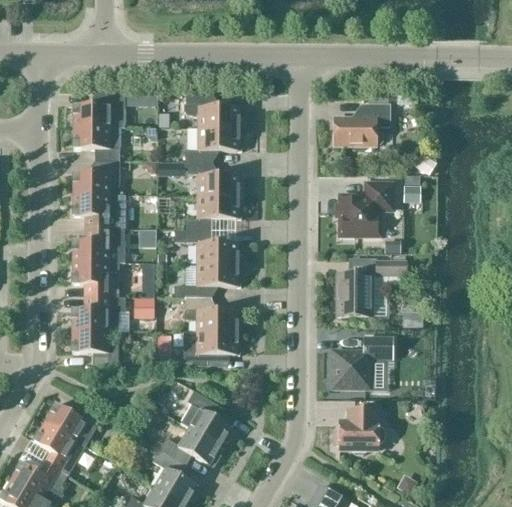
[(125,93),(114,93),(95,93),(95,105),(74,105),(74,126),(120,127),(120,128),(124,128),(125,106),(125,93)]
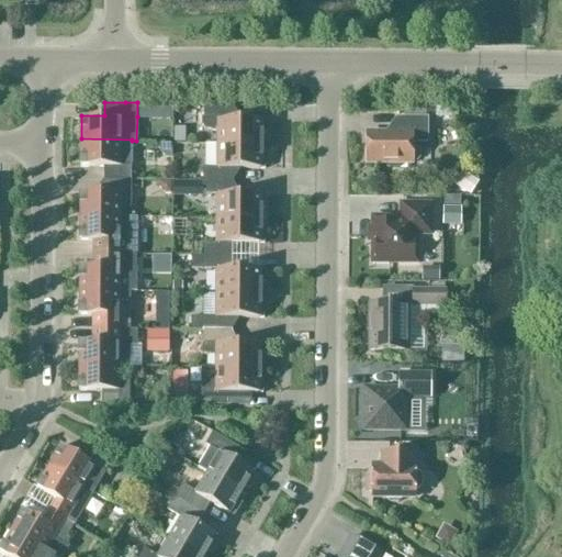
[(172,103),(161,103),(161,117),(172,117),(172,103)]
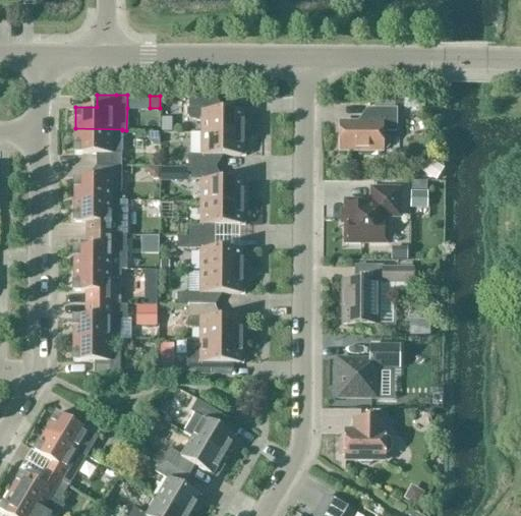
[(216,108),(216,96),(188,96),(188,116),(201,119),(201,130),(243,131),(243,120),(246,120),(246,108),(216,108)]
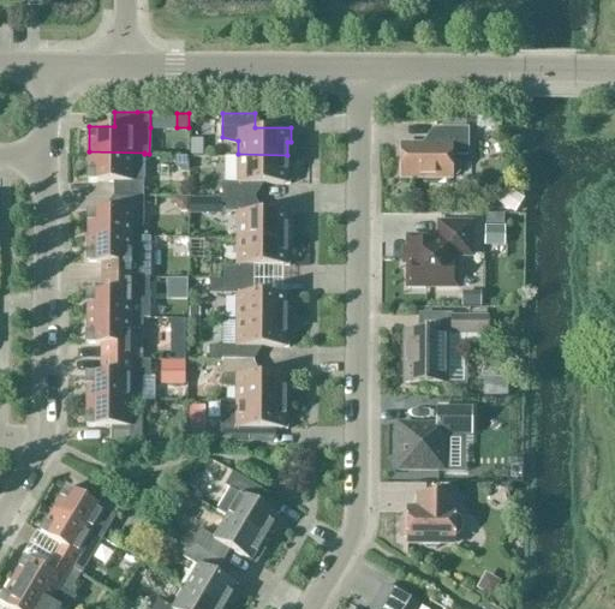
[(401,141),(401,174),(451,175),(451,172),(455,172),(459,171),(459,159),(457,156),(451,156),(452,151),(467,153),(467,126),(434,125),(434,142),(401,141)]
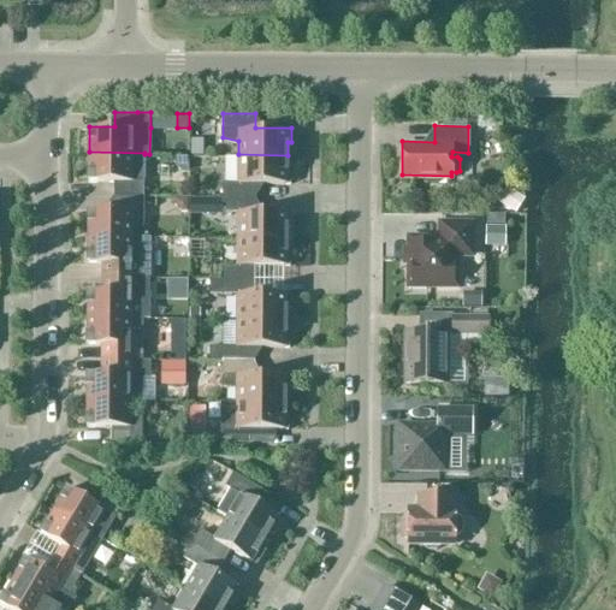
[(189,152),(201,152),(201,136),(189,136),(189,152)]
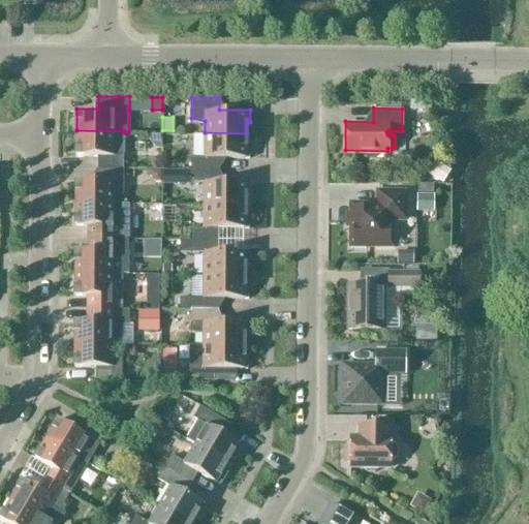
[(123,166),(124,132),(124,131),(76,130),(75,153),(98,154),(97,166),(123,166)]
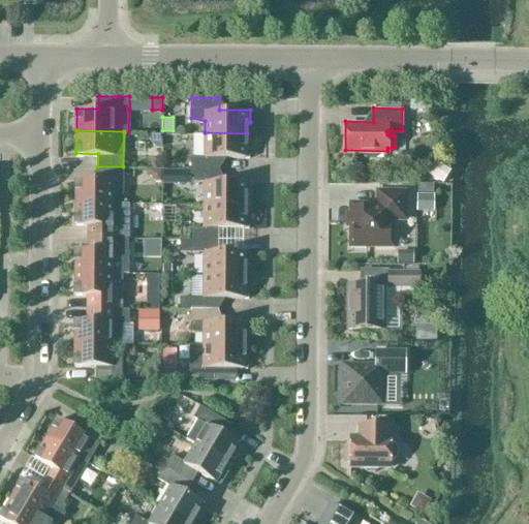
[(149,131),(149,137),(154,143),(160,143),(160,140),(160,131),(149,131)]
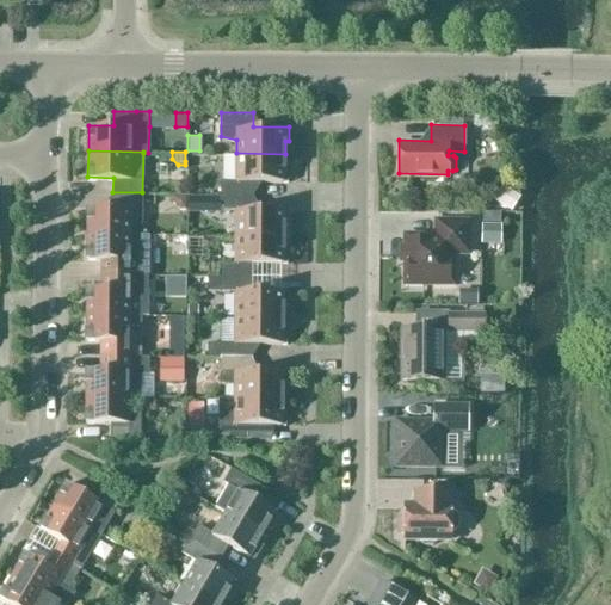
[(285,166),(285,154),(236,153),(235,179),(221,179),(221,193),(252,193),(252,180),(289,180),(289,166),(285,166)]
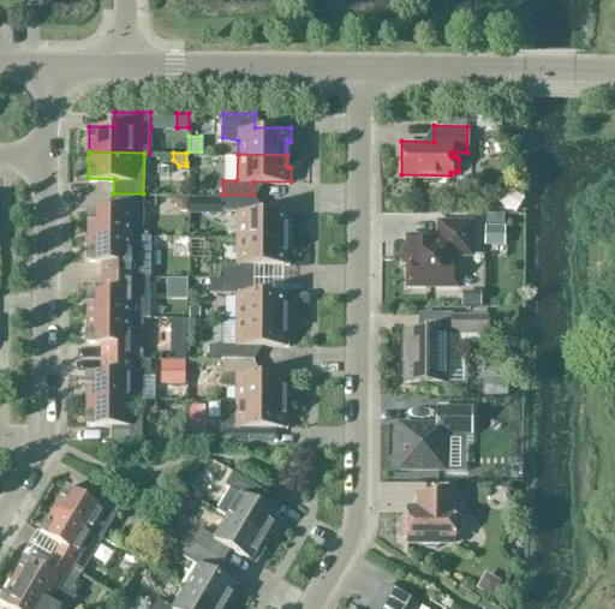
[(525,195),(507,184),(499,198),(515,209),(525,195)]
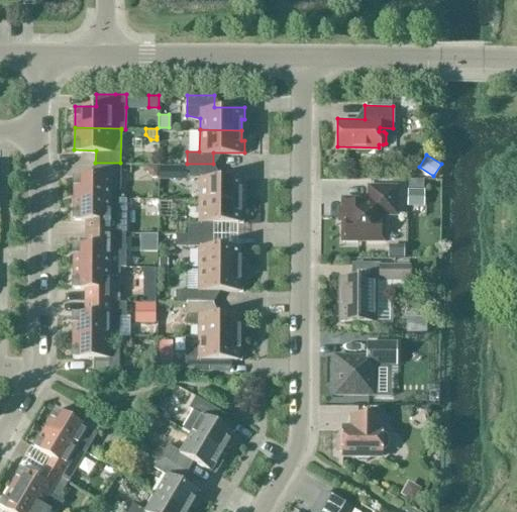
[(120,188),(120,163),(95,163),(95,175),(74,175),(74,197),(110,197),(110,188),(120,188)]
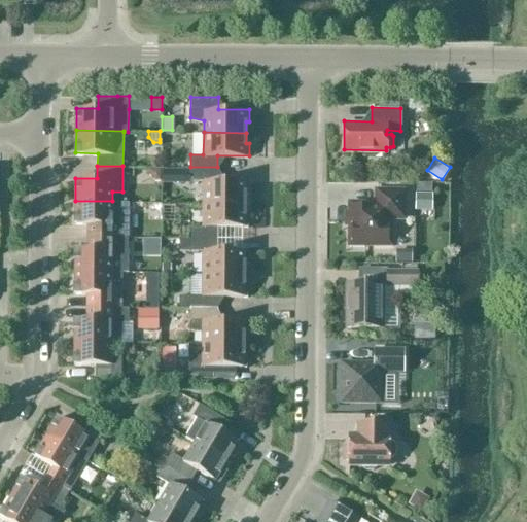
[(159,166),(147,166),(147,170),(154,178),(159,178),(159,166)]
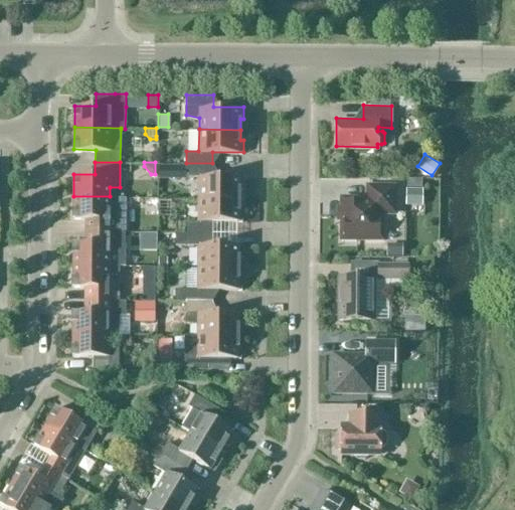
[(212,175),(212,163),(186,163),(186,175),(198,176),(198,197),(240,198),(240,187),(242,187),(242,175),(212,175)]
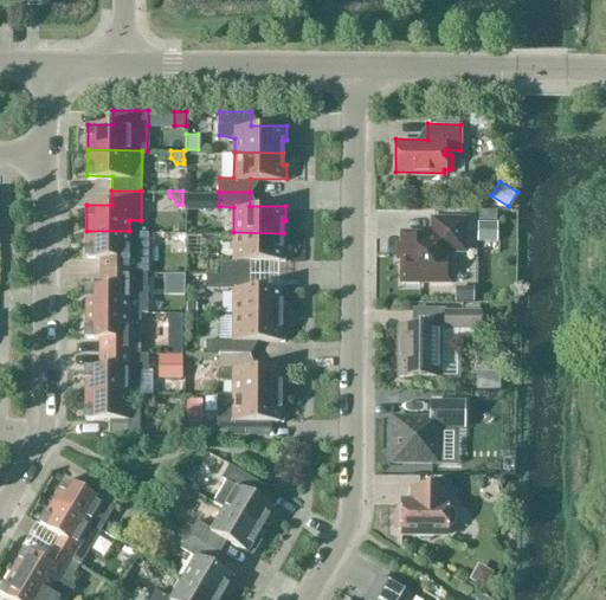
[(463,247),(463,219),(434,219),(434,233),(404,232),(404,240),(399,240),(398,256),(403,256),(403,281),(419,281),(419,278),(433,278),(434,281),(451,281),(451,264),(449,264),(449,247),(463,247)]
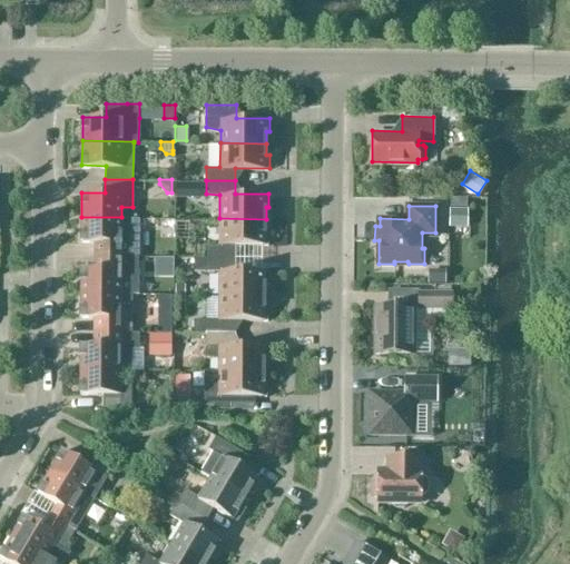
[(467,206),(450,206),(450,224),(467,224),(467,206)]
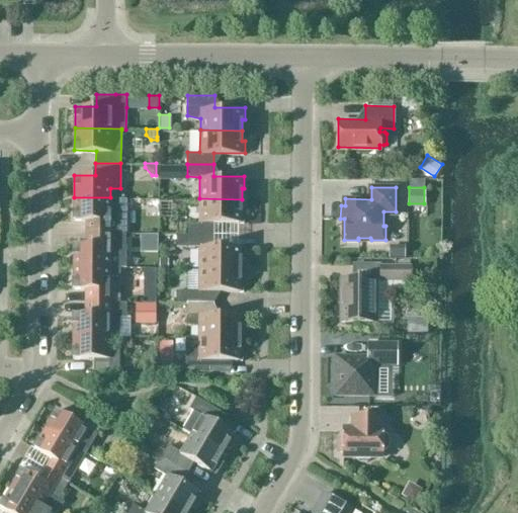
[(94,220),(94,232),(125,232),(125,197),(110,197),(74,197),(74,219),(94,220)]
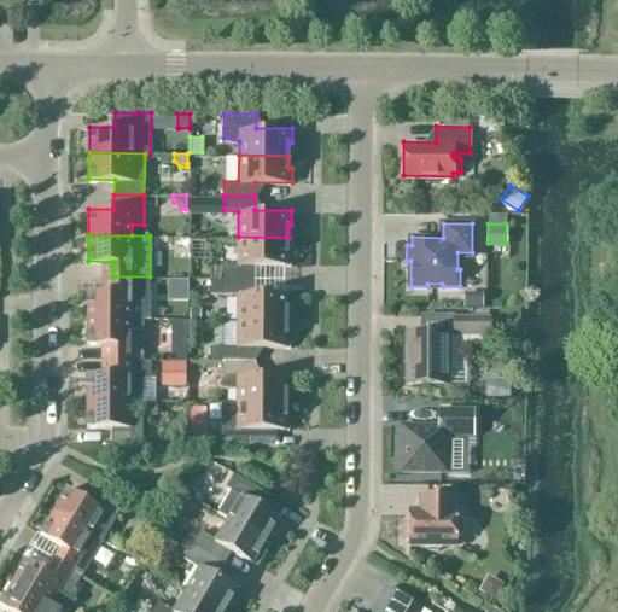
[(289,250),(289,238),(238,237),(238,263),(222,263),(222,278),(255,278),(255,263),(291,264),(291,250),(289,250)]
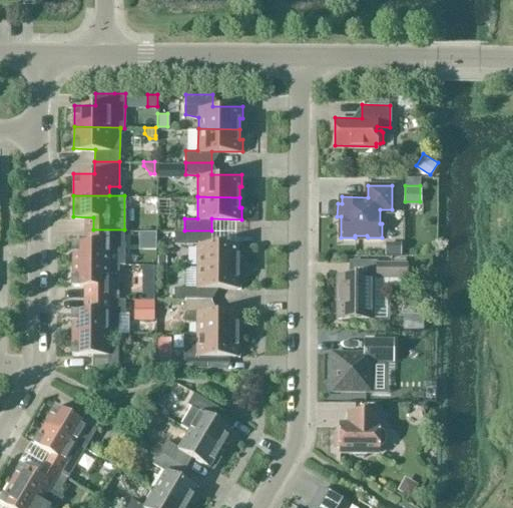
[(124,229),(93,229),(93,241),(72,240),(72,263),(118,264),(125,264),(125,241),(124,241),(124,229)]
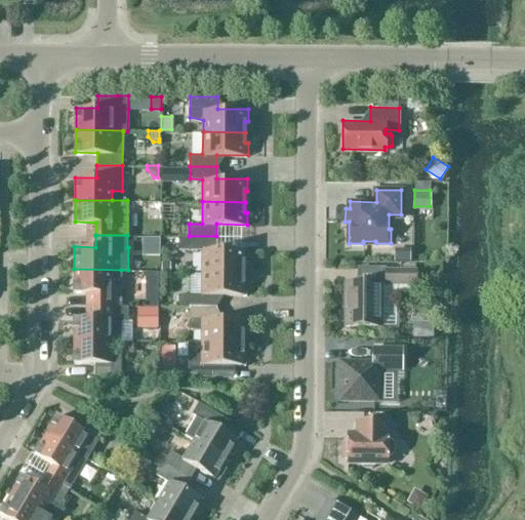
[(216,248),(216,236),(189,236),(178,236),(178,248),(189,248),(202,248),(201,271),(244,271),(244,261),(247,261),(247,248),(216,248)]
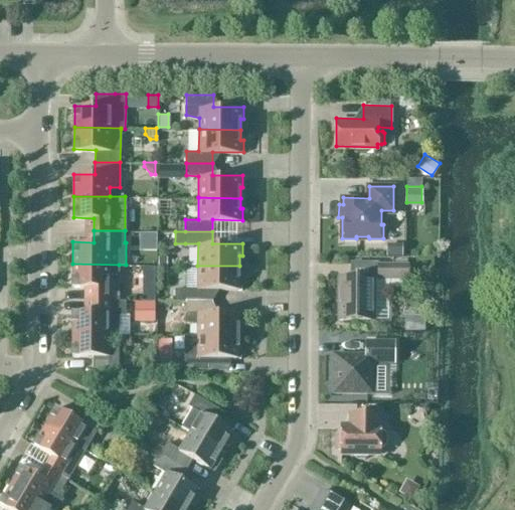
[(157,265),(166,265),(166,256),(157,256),(157,265)]
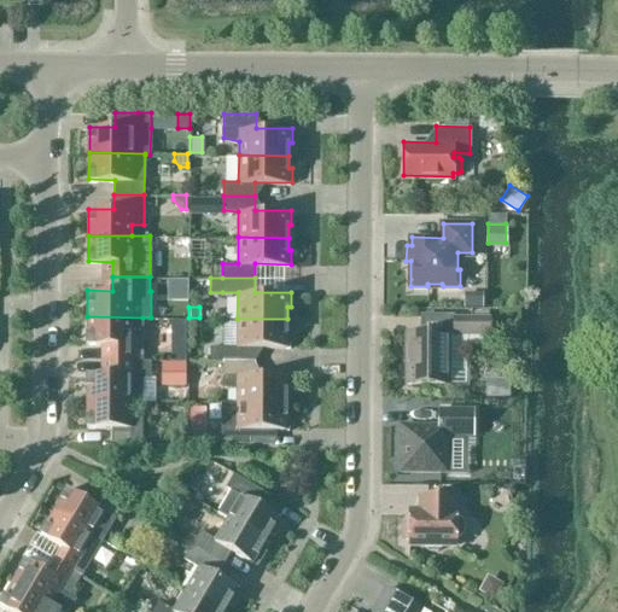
[(489,332),(489,315),(454,315),(454,332),(489,332)]
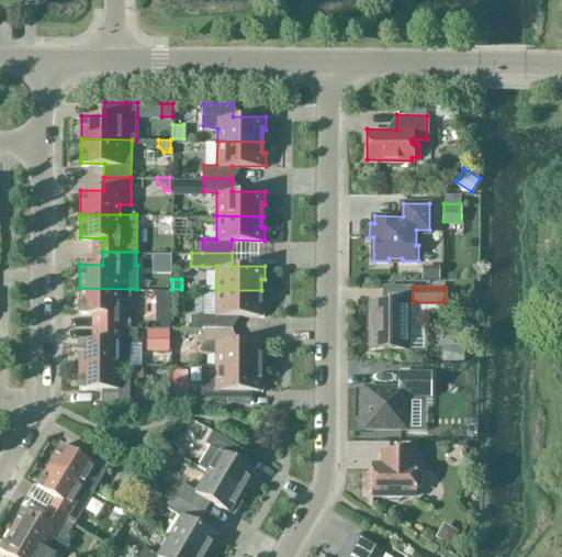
[(130,326),(130,289),(79,288),(79,312),(102,313),(102,325),(130,326)]
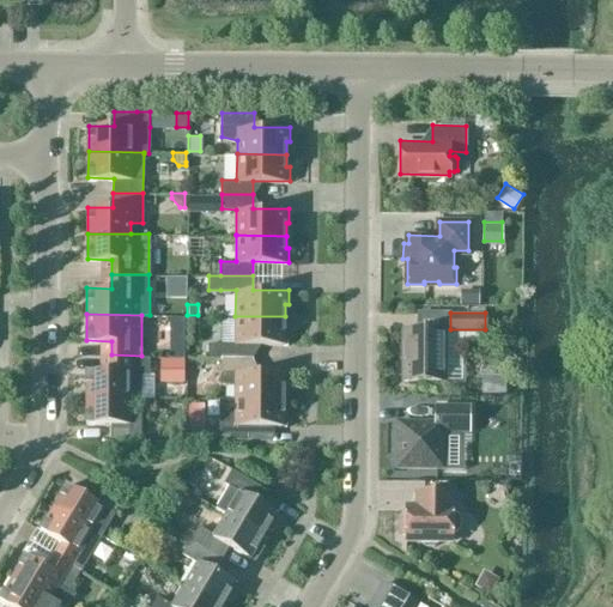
[(184,356),(184,315),(170,315),(170,356),(184,356)]
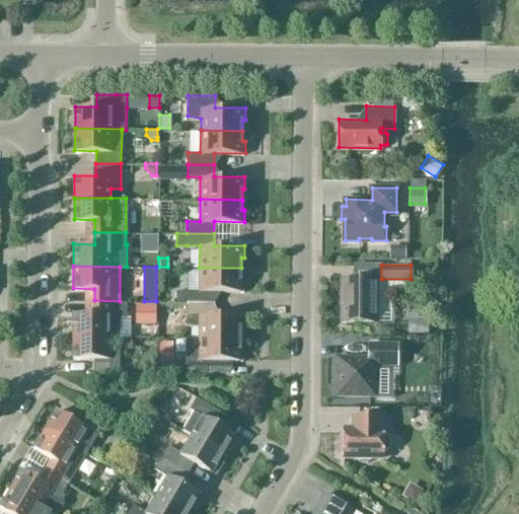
[(241,279),(241,268),(199,268),(199,290),(176,290),(176,302),(187,302),(213,302),(213,290),(243,291),(244,279),(241,279)]
